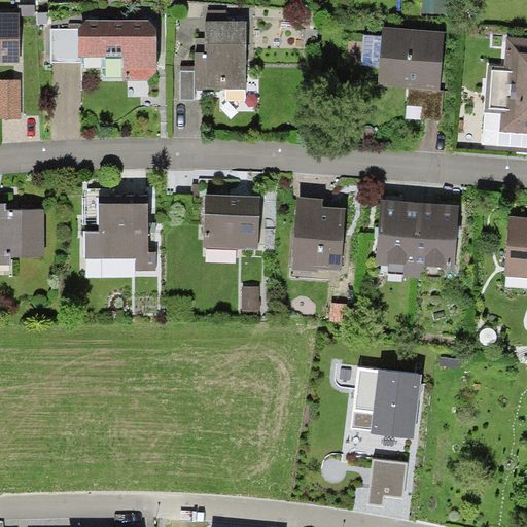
[(423,0),(423,12),(449,14),(449,0),(423,0)]
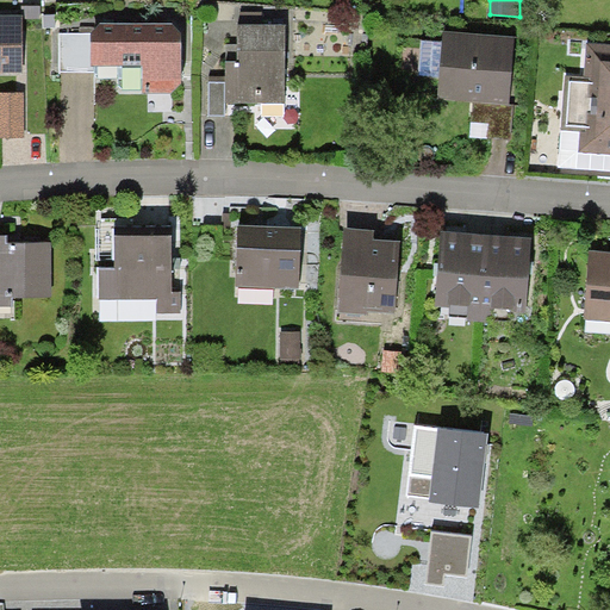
[(23,5),(23,16),(22,18),(41,18),(41,5),(23,5)]
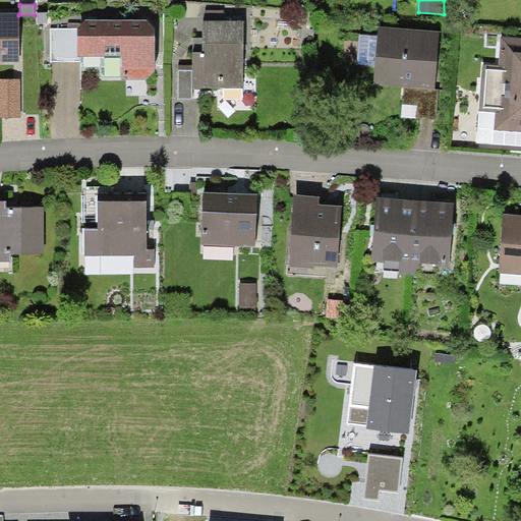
[(19,13),(0,12),(0,61),(18,62),(18,15),(19,13)]
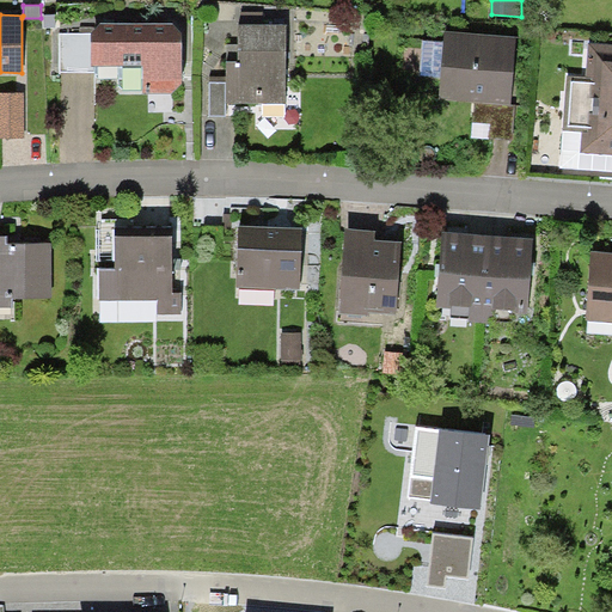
[(55,14),(44,14),(44,28),(55,28),(55,14)]
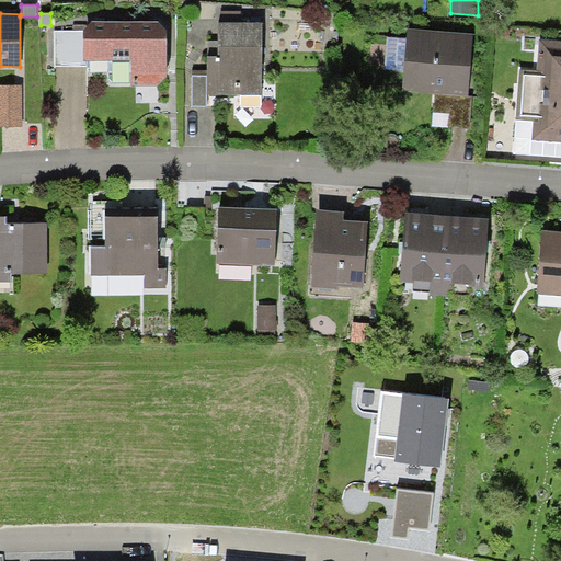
[(160,22),(92,21),(83,31),(83,60),(87,60),(132,60),(130,86),(157,84),(167,77),(167,30),(160,22)]
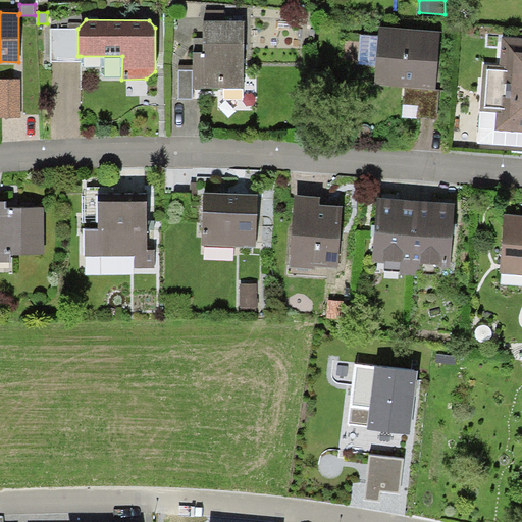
[(244,20),(204,20),(204,38),(193,38),(193,65),(193,88),(244,88),(244,20)]
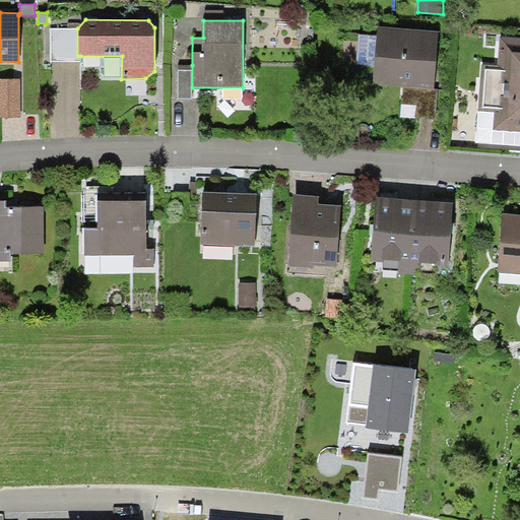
[(440,31),(379,26),(374,84),(403,87),(435,89),(440,31)]
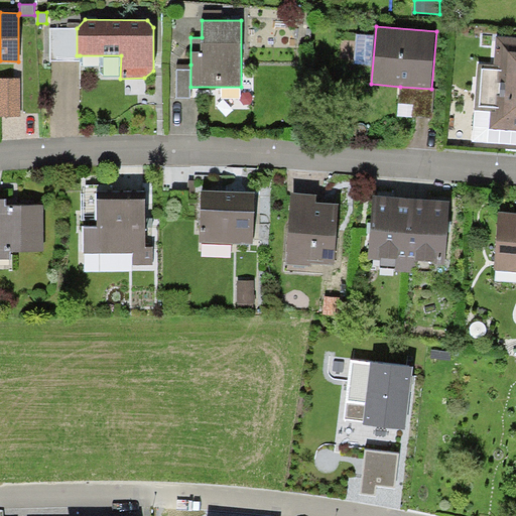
[(77,55),(77,28),(50,28),(50,60),(80,60),(80,55),(77,55)]
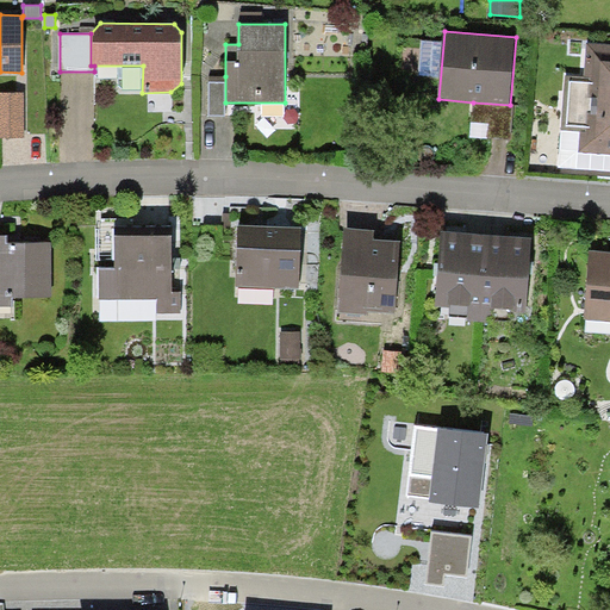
[(609,44),(587,43),(585,76),(566,74),(561,129),(562,129),(580,131),(578,151),(607,154),(609,154),(609,44)]
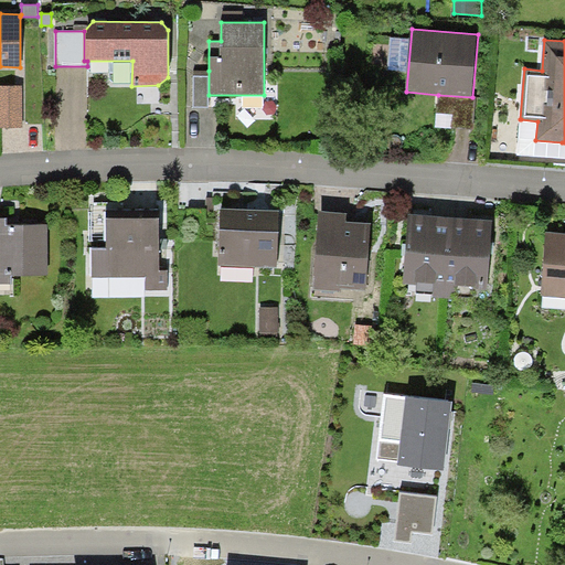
[(209,95),(209,71),(193,71),(193,107),(209,107),(209,95)]
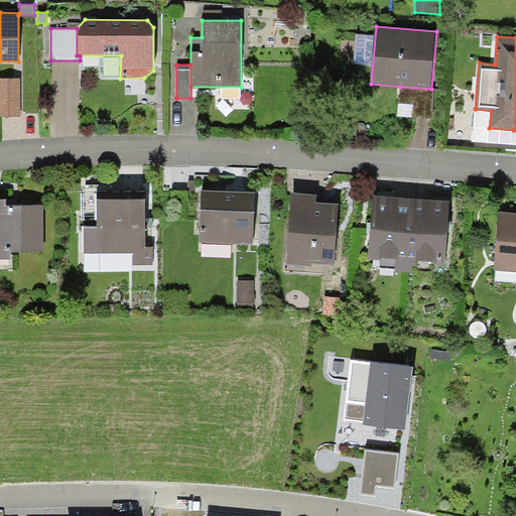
[(20,77),(0,77),(0,117),(21,117),(20,77)]
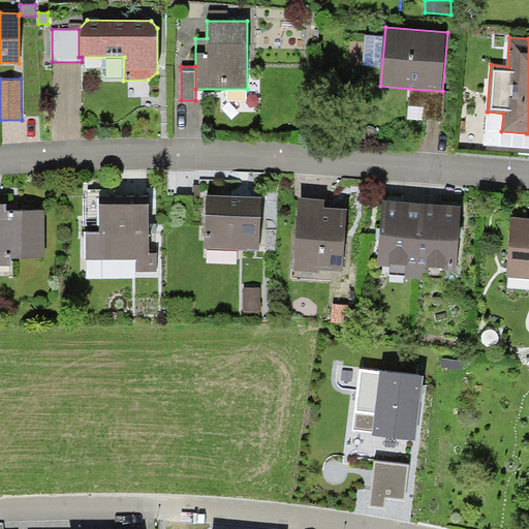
[(442,91),(410,89),(407,118),(443,121),(445,92),(442,91)]
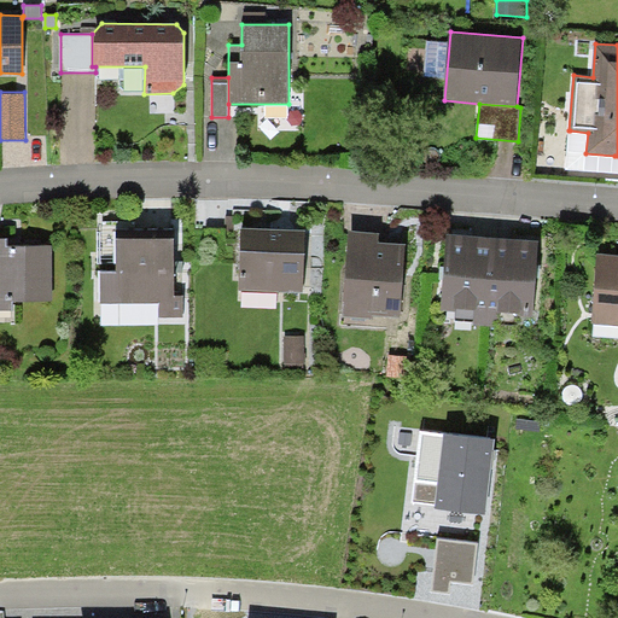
[(617,173),(617,156),(614,156),(586,153),(588,133),(570,130),(566,169),(617,173)]
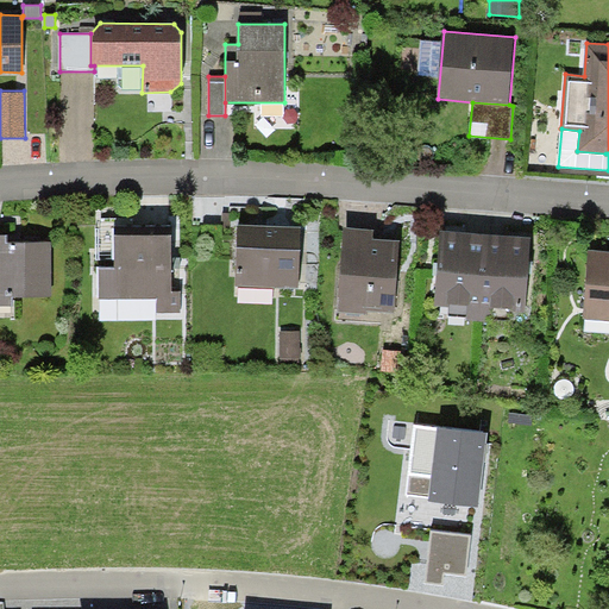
[(171,225),(114,226),(114,267),(98,267),(98,299),(156,299),(156,313),(181,313),(181,292),(171,292),(171,225)]
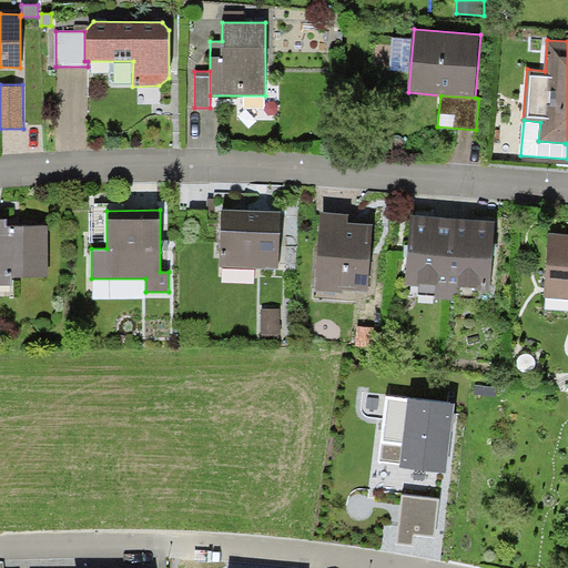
[(250,211),(221,210),(220,266),(279,267),(281,211),(250,211)]
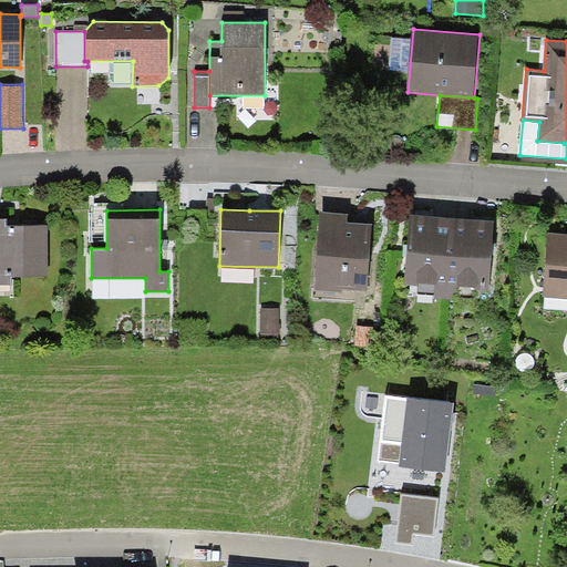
[(340,213),(320,212),(315,290),(341,292),(341,289),(367,291),(372,224),(348,223),(348,214),(340,213)]
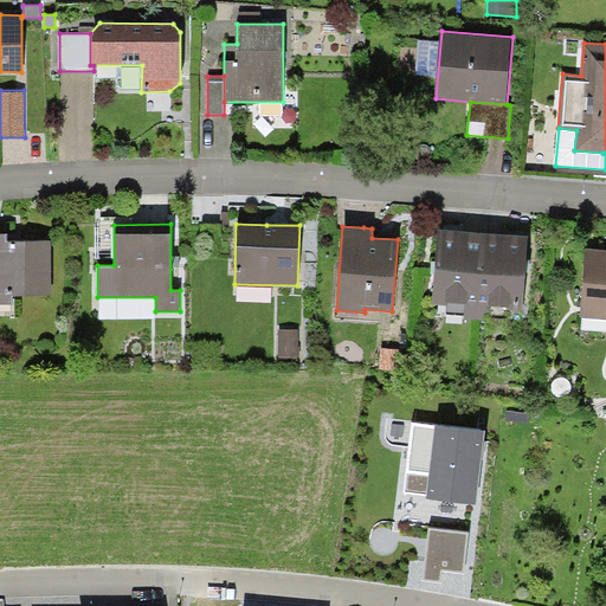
[(477,320),(484,232),(463,231),(438,229),(432,304),(447,305),(446,315),(465,316),(465,318),(477,320)]
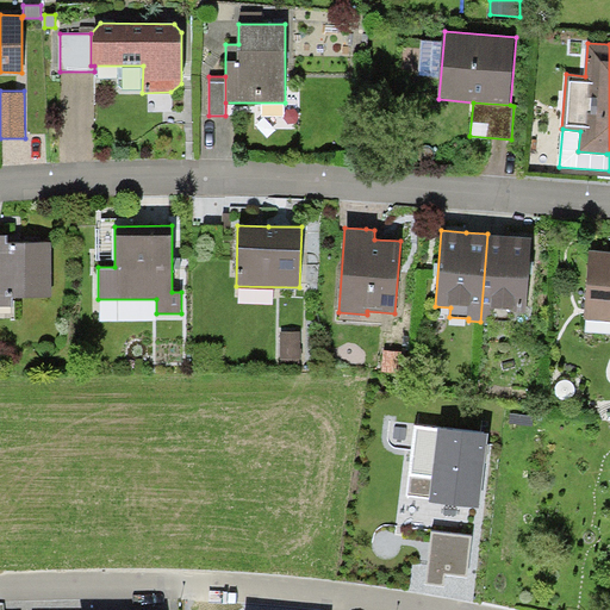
[(505,236),(487,234),(480,322),(486,323),(487,310),(526,313),(531,237),(505,236)]
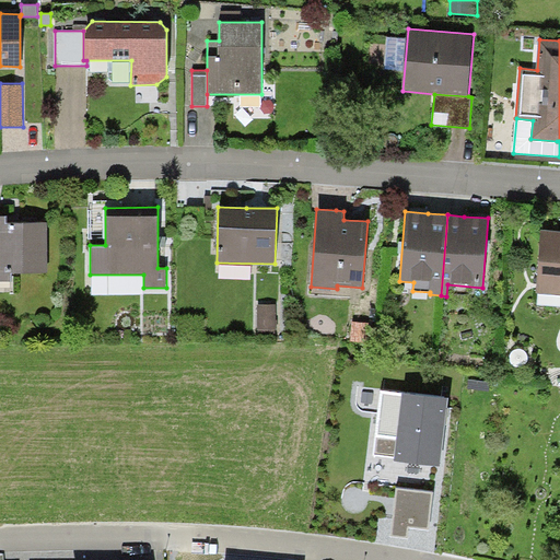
[(7,216),(0,216),(0,281),(11,281),(11,272),(47,272),(47,222),(16,222),(7,222),(7,216)]
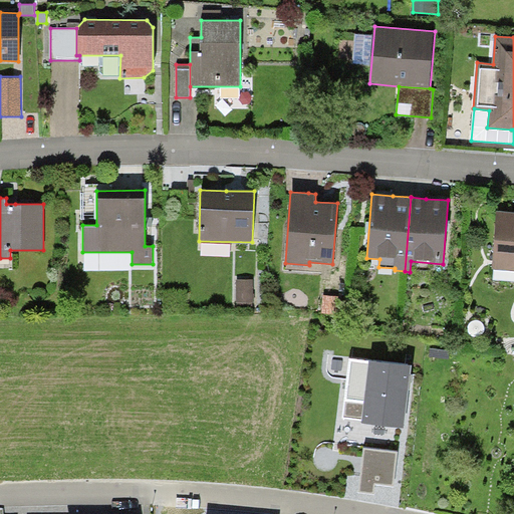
[(513,212),(496,211),(492,268),(513,270),(513,212)]
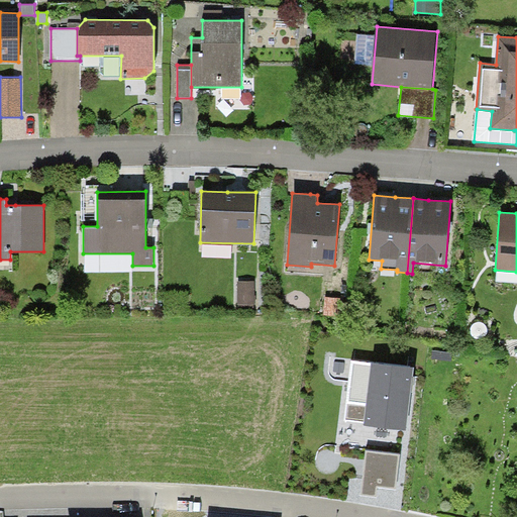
[(254,281),(237,281),(238,305),(255,304),(254,281)]
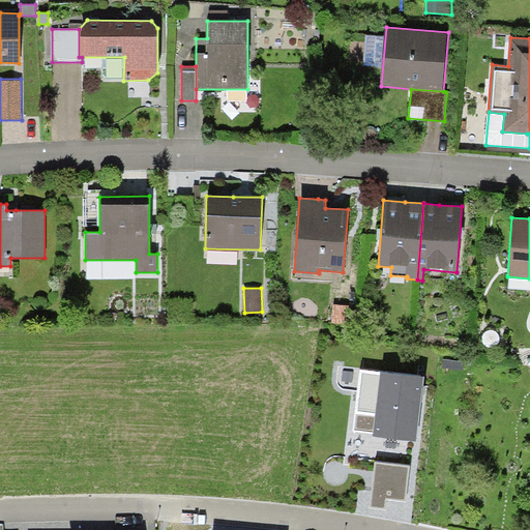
[(349,304),(333,303),(332,323),(348,323),(349,304)]
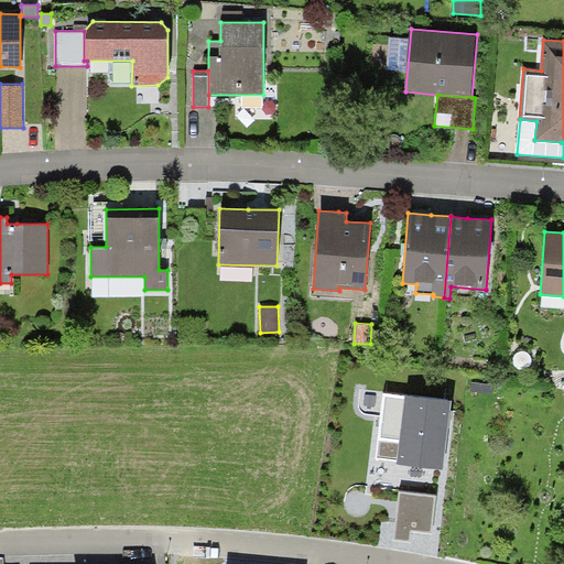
[(452,401),(383,392),(376,458),(398,462),(397,465),(444,470),(452,401)]
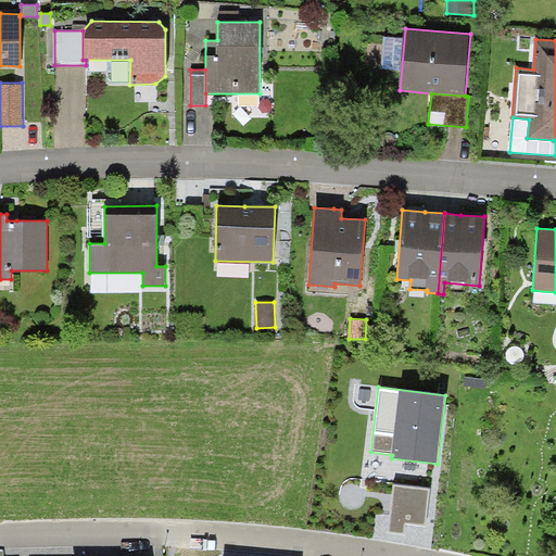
[(430,489),(393,484),(387,532),(404,534),(405,525),(426,527),(430,489)]
